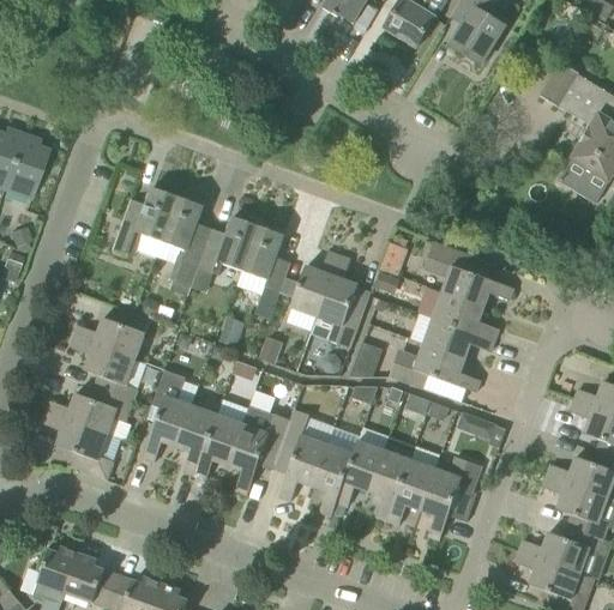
[(326,0),(323,7),(337,16),(338,13),(353,22),(366,0),(326,0)]
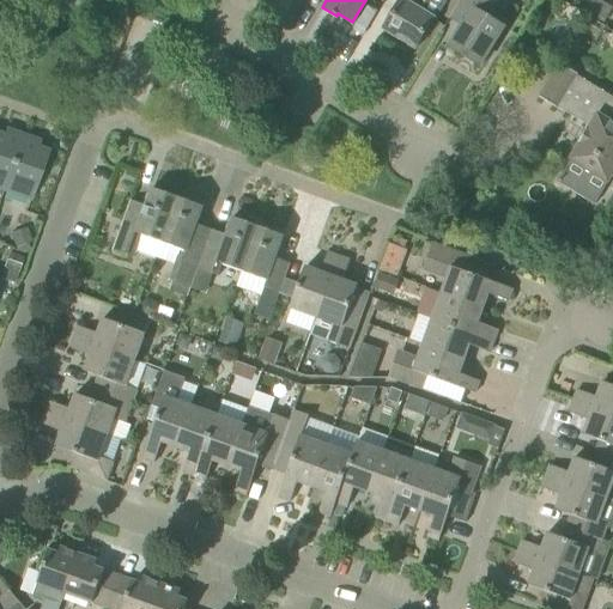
[(400,0),(383,26),(414,46),(432,18),(436,19),(447,0),(400,0)]
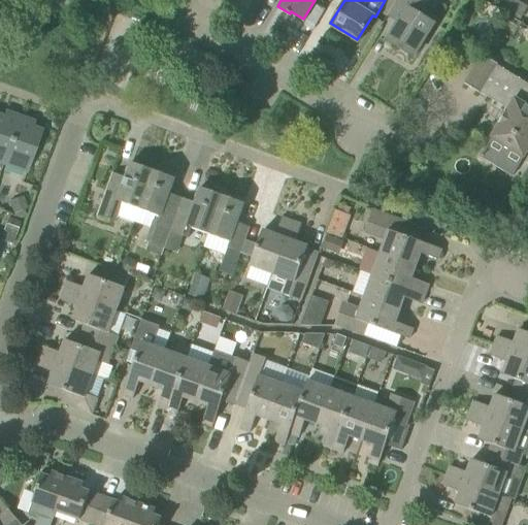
[(404,10),(387,38),(414,54),(433,23),(420,14),(427,0),(396,0),(394,4),(404,10)]
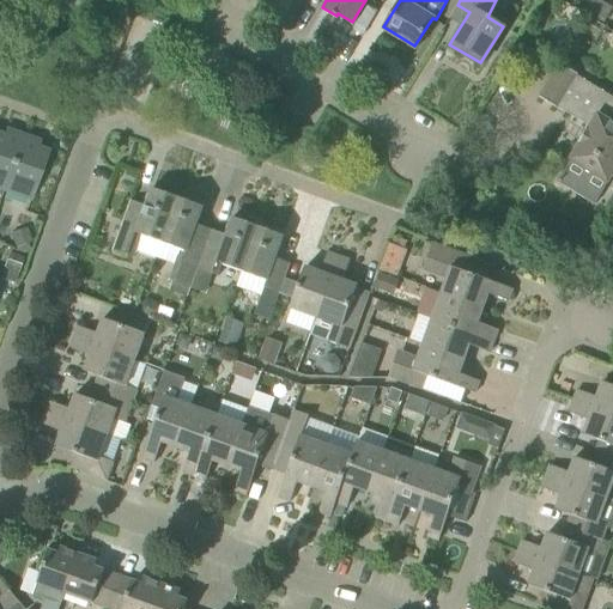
[(588,0),(584,7),(604,19),(612,5),(604,0),(588,0)]
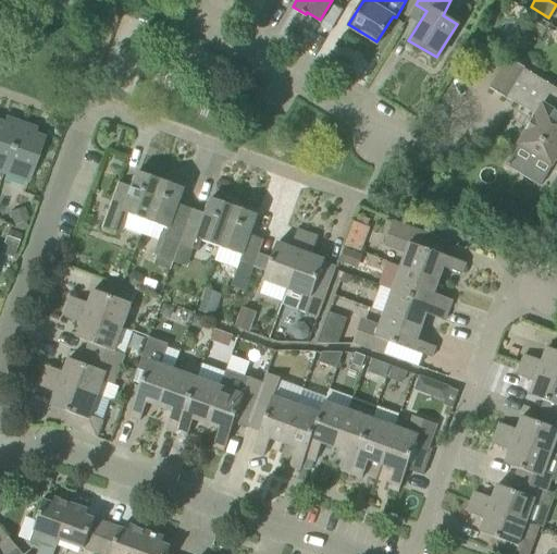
[(524,64),(509,56),(490,86),(506,96),(506,95),(536,113),(534,115),(527,127),(527,128),(518,143),(552,163),(541,182),(556,192),(556,86),(523,65),(524,64)]
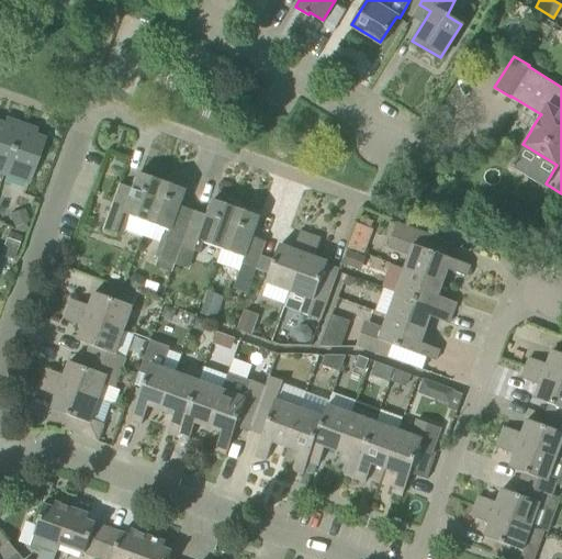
[(0,170),(3,172),(21,122),(4,116),(2,122),(0,121),(0,170)]
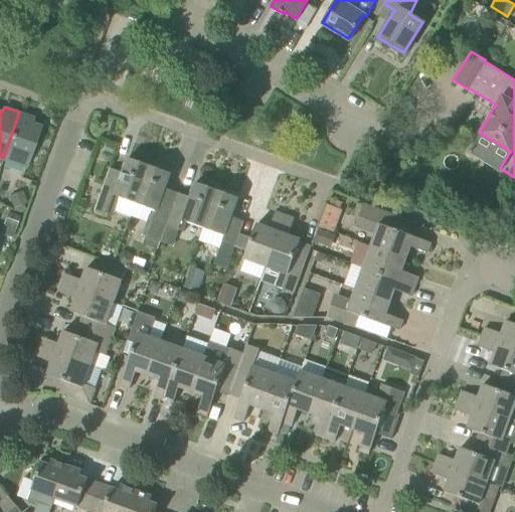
[(19,112),(3,158),(25,166),(40,125),(31,122),(33,117),(19,112)]
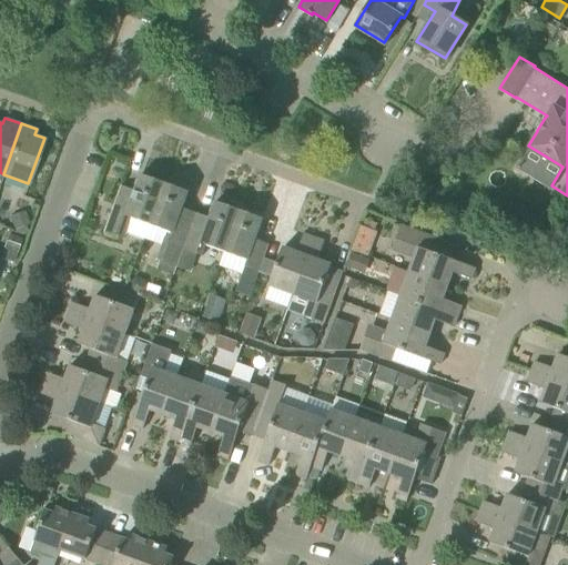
[(135,189),(121,183),(104,230),(123,238),(132,215),(149,222),(164,181),(141,172),(135,189)]
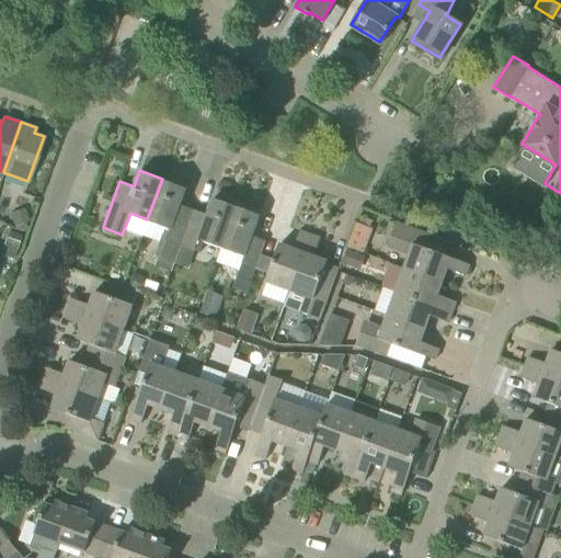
[(172,270),(178,253),(176,253),(193,208),(180,203),(186,188),(162,179),(147,219),(164,226),(155,253),(158,254),(155,263),(172,270)]
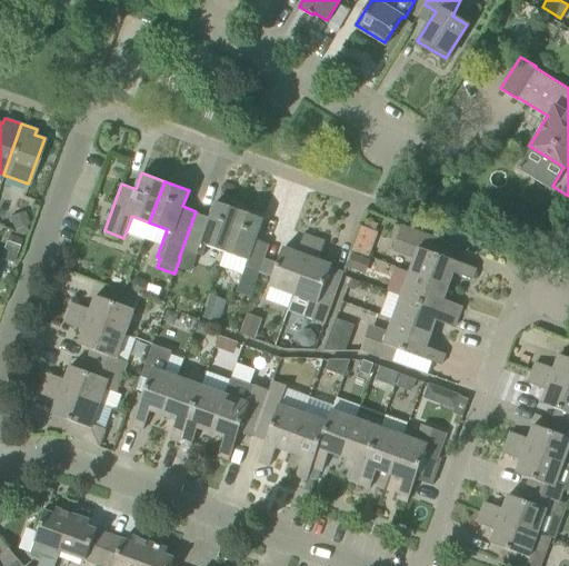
[(205,242),(225,250),(240,208),(216,199),(210,216),(196,211),(179,257),(180,257),(185,259),(191,256),(193,250),(201,254),(205,242)]
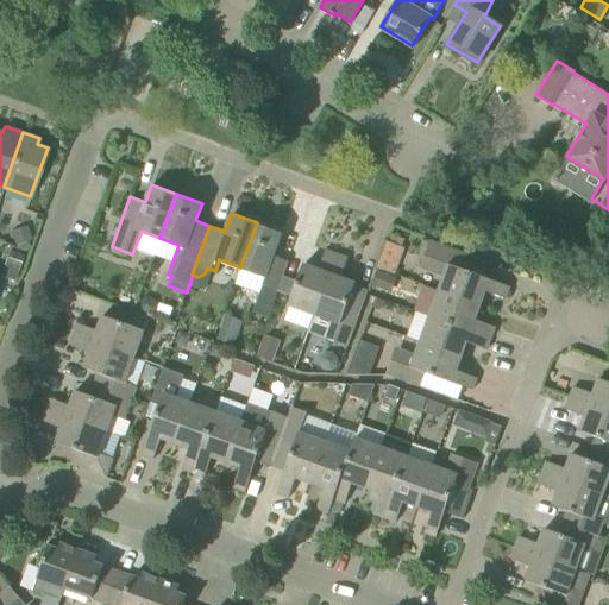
[(282,232),(257,222),(240,268),(264,276),(262,283),(268,285),(259,307),(270,310),(278,289),(283,275),(289,259),(274,253),(282,232)]
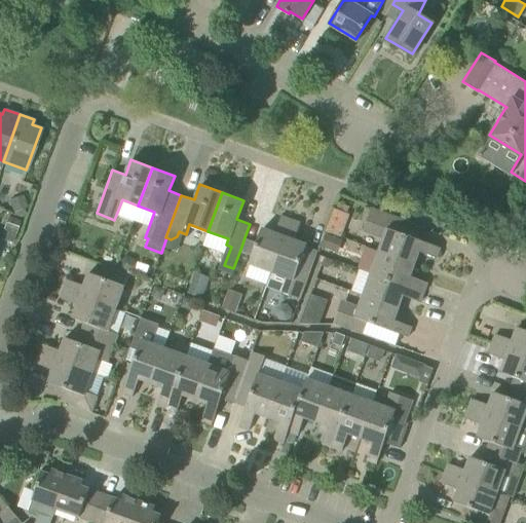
[(327,228),(341,233),(348,211),(335,207),(327,228)]
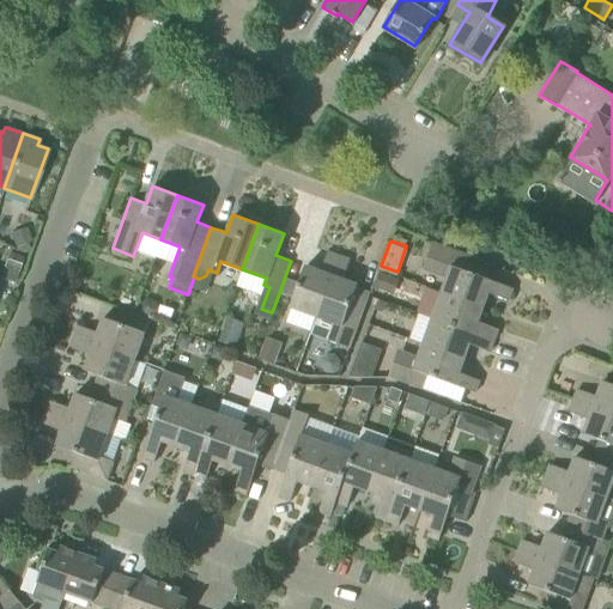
[(471,255),(432,241),(423,269),(448,278),(443,291),(484,305),(489,292),(509,299),(513,287),(465,269),(471,255)]
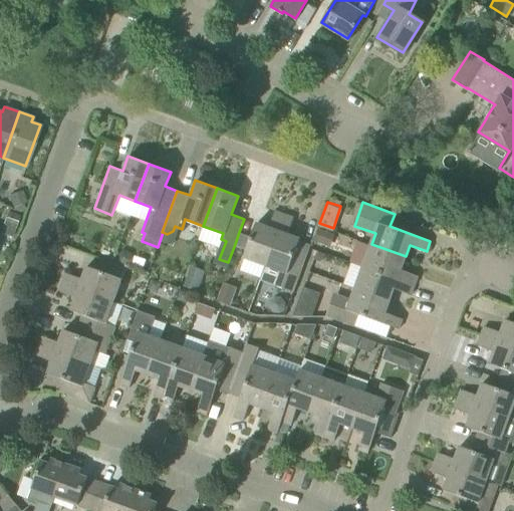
[(265,265),(284,213),(274,210),(268,226),(256,222),(251,236),(247,249),(244,257),(265,265)]
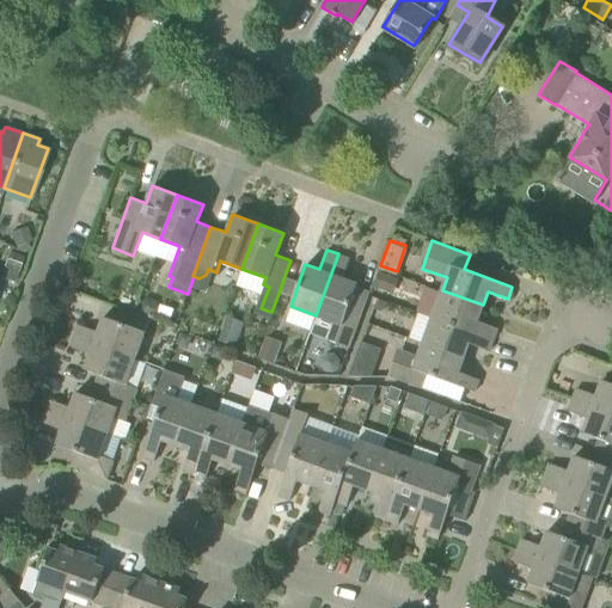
[(349,347),(366,302),(369,289),(356,284),(357,283),(342,277),(350,257),(338,253),(316,315),(332,321),(326,338),(349,347)]
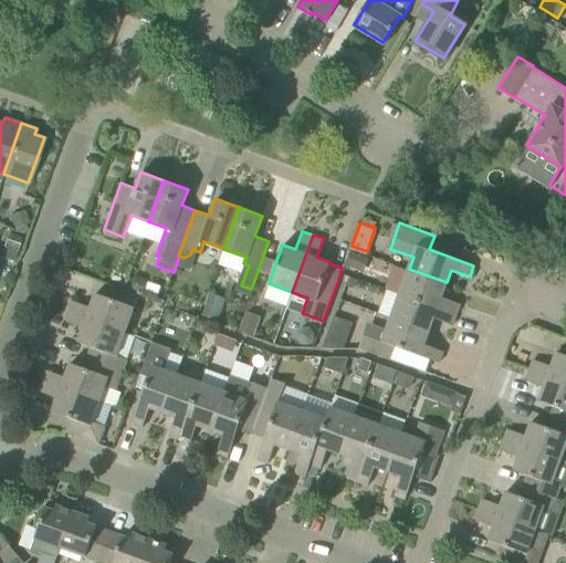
[(276,260),(263,256),(259,269),(272,274),(276,260)]
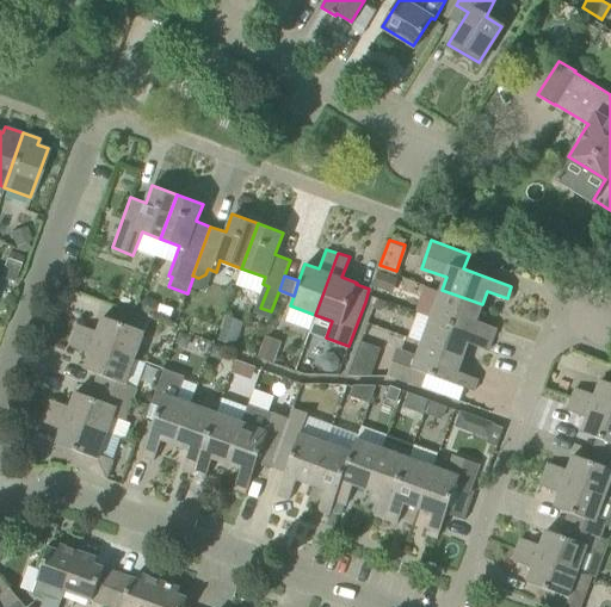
[(442,290),(432,315),(493,338),(497,326),(477,319),(482,304),(442,290)]
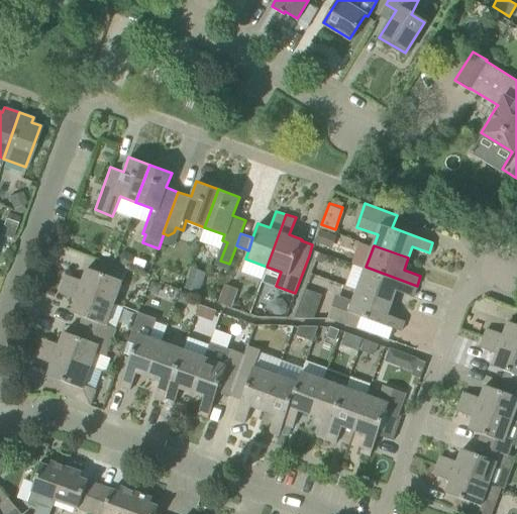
[(66,273),(62,283),(113,302),(126,268),(101,259),(97,271),(87,267),(83,279),(66,273)]
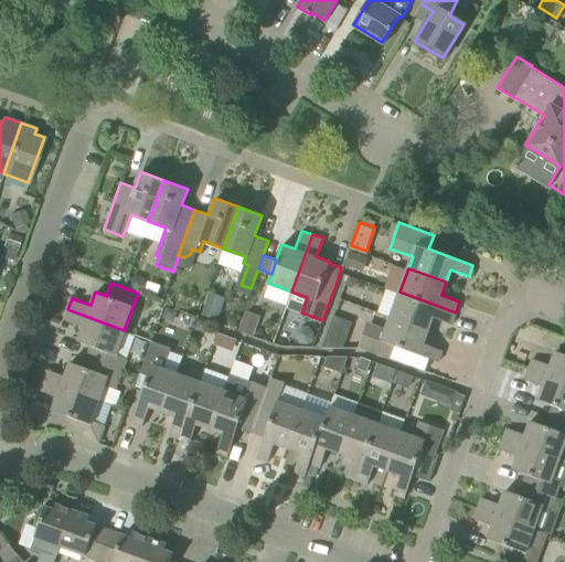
[(400,292),(391,316),(428,329),(434,316),(451,322),(456,313),(400,292)]
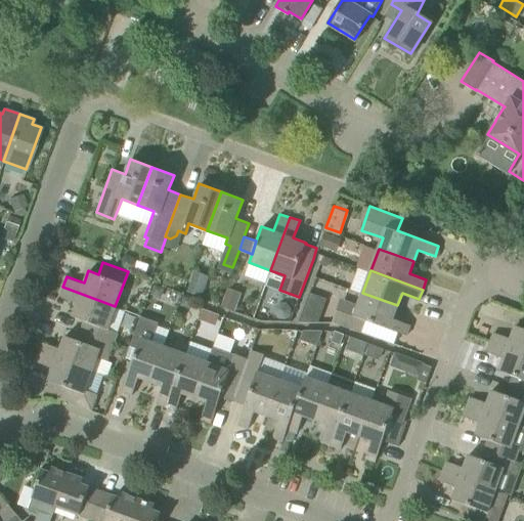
[(106,329),(115,306),(62,287),(59,296),(77,302),(72,315),(84,319),(81,330),(114,342),(118,333),(106,329)]
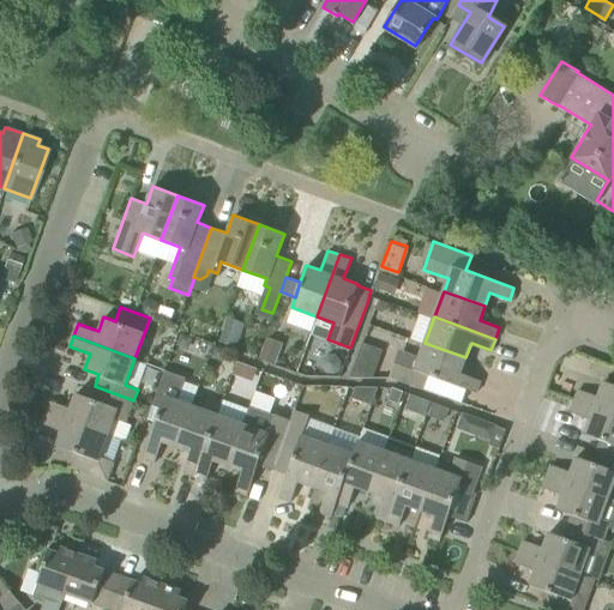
[(461,372),(465,357),(425,343),(420,356),(398,348),(393,366),(390,375),(423,387),(428,374),(476,391),(481,379),(461,372)]
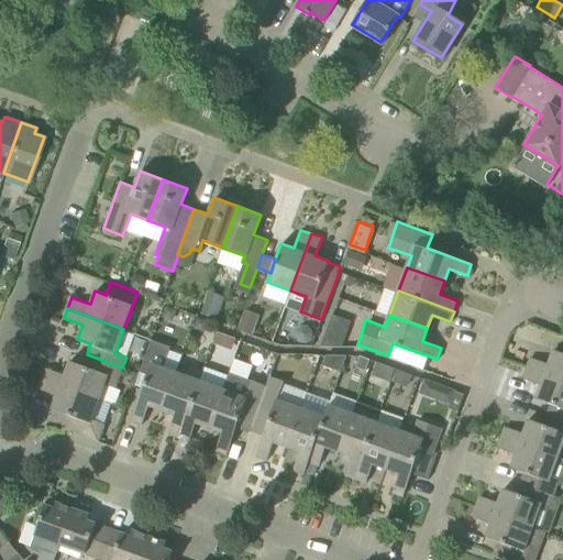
[(345,336),(327,328),(321,344),(342,346),(345,336)]
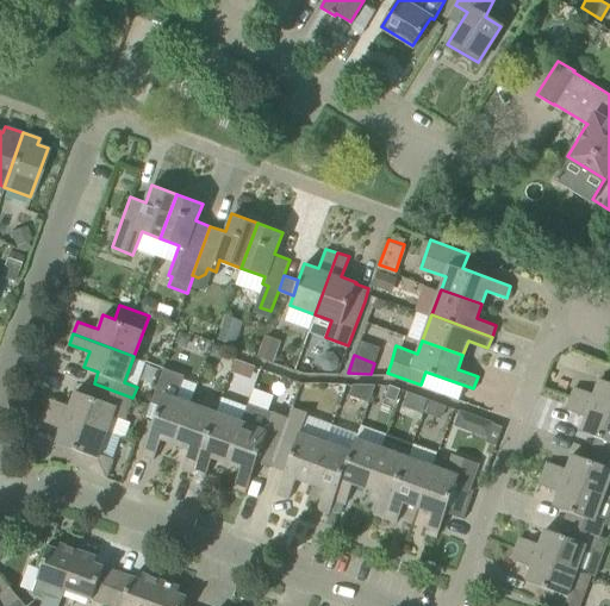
[(247,400),(268,407),(273,392),(251,386),(259,363),(237,357),(229,383),(250,389),(247,400)]
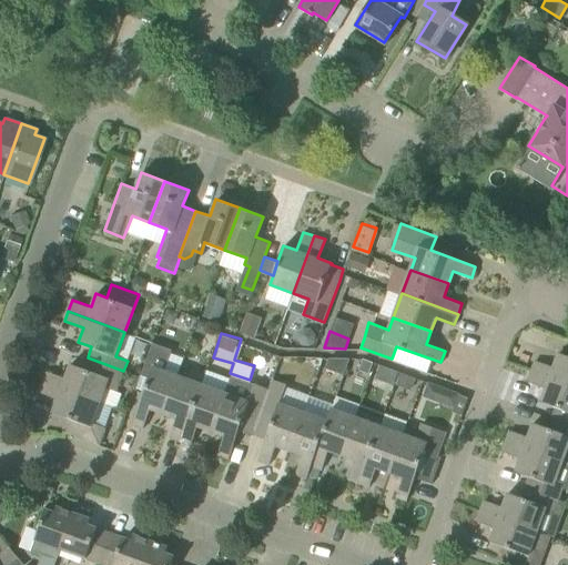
[(149,377),(132,423),(143,426),(150,409),(164,413),(179,374),(163,369),(171,349),(152,342),(140,374),(149,377)]
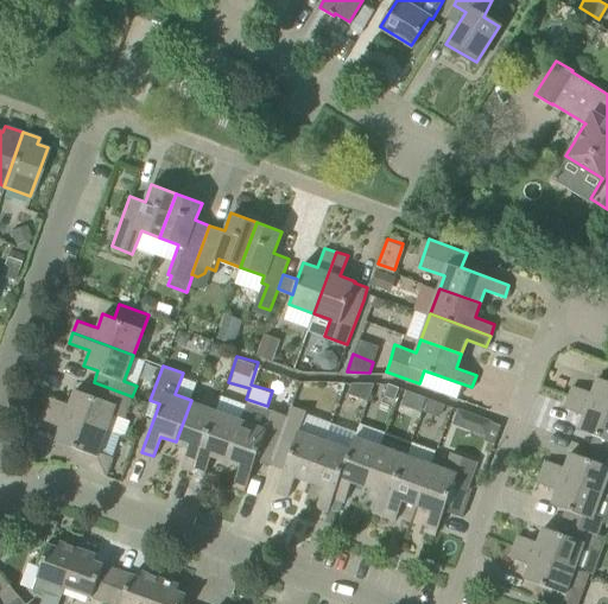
[(572,385),(569,395),(607,409),(607,380),(597,376),(593,392),(572,385)]
